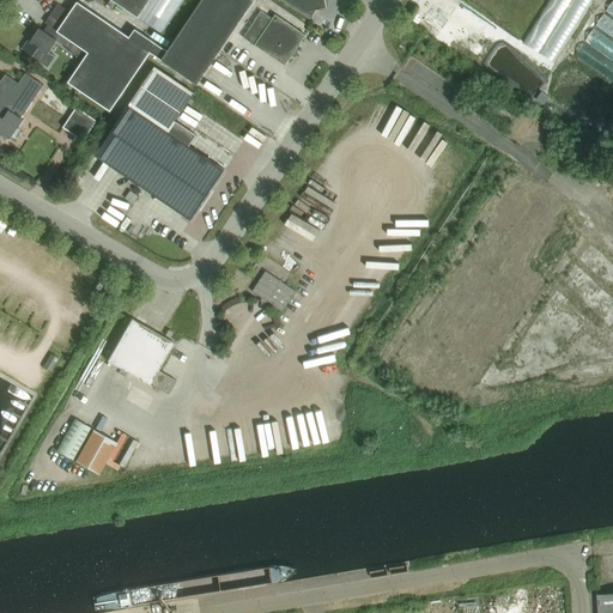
[(83,61),(71,79),(68,83),(110,111),(151,52),(198,84),(254,1),(253,0),(201,0),(168,52),(137,28),(129,37),(78,2),(71,12),(59,4),(50,17),(52,18),(62,25),(58,31),(58,32),(54,38),(58,41),(67,47),(66,49),(83,61)]
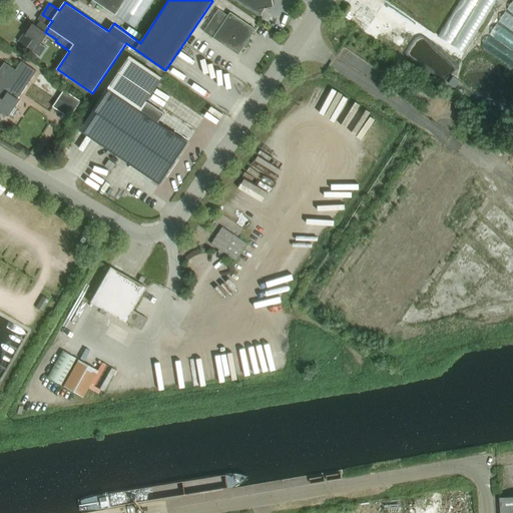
[(93,0),(116,15),(125,0),(93,0)]
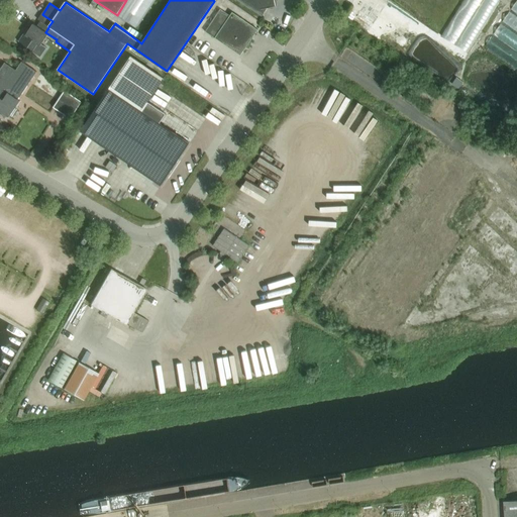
[(126,0),(117,15),(137,28),(156,0),(126,0)]
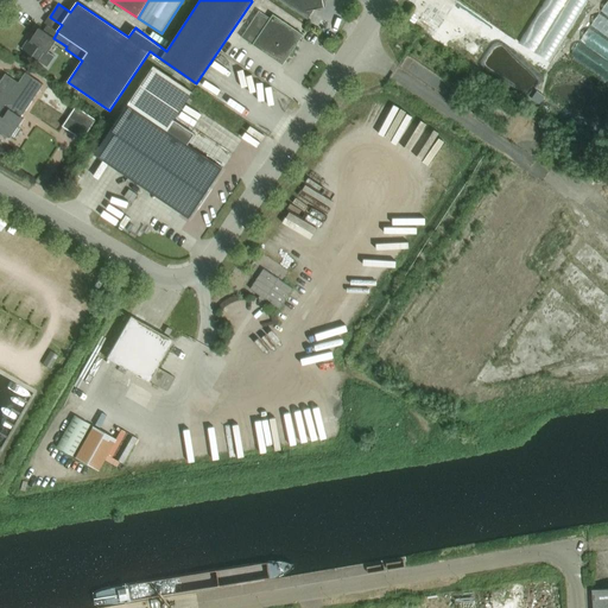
[(279,0),(308,19),(315,8),(324,7),(322,0),(279,0)]
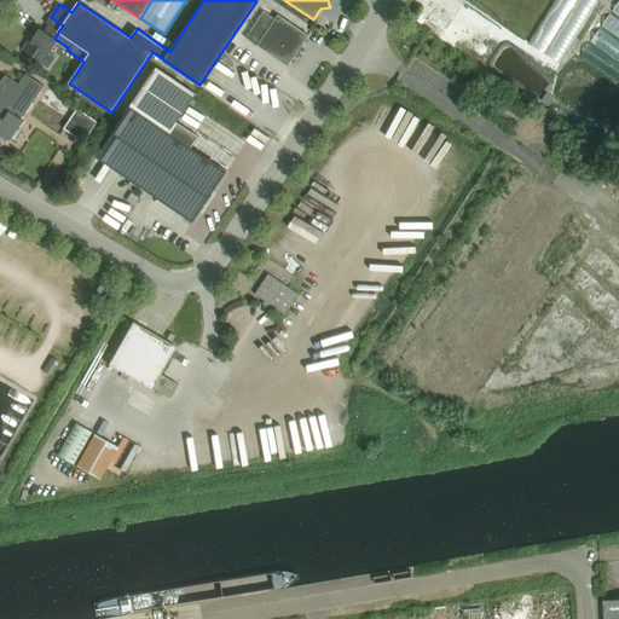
[(275,19),(264,11),(246,39),(258,46),(288,67),(308,36),(278,15),(275,19)]
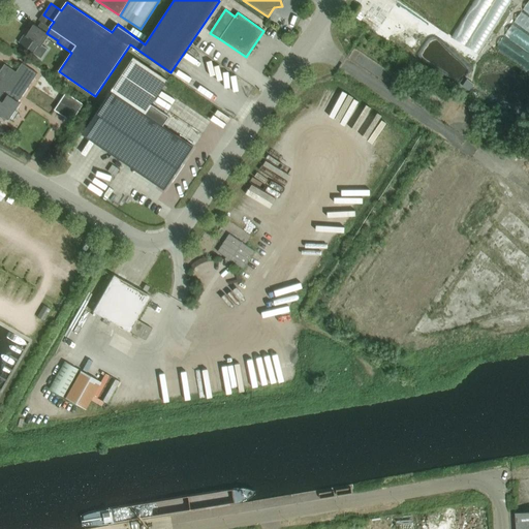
[(47,33),(38,27),(34,24),(26,36),(25,34),(20,42),(34,52),(38,45),(41,47),(50,35),(47,33)]
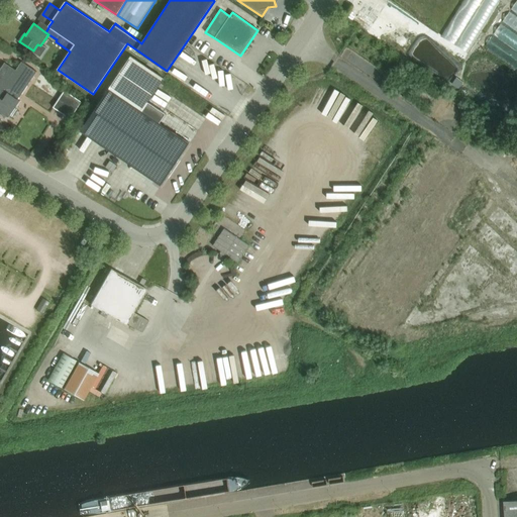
[(130,57),(109,89),(141,111),(113,152),(157,182),(163,174),(166,175),(187,142),(174,133),(159,123),(166,114),(147,102),(164,79),(130,57)]
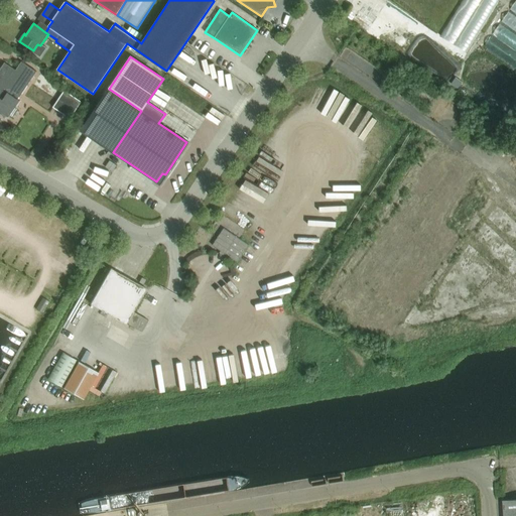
[(18,100),(37,72),(22,61),(16,71),(5,62),(0,70),(0,111),(0,112),(7,117),(9,118),(20,101),(18,100)]
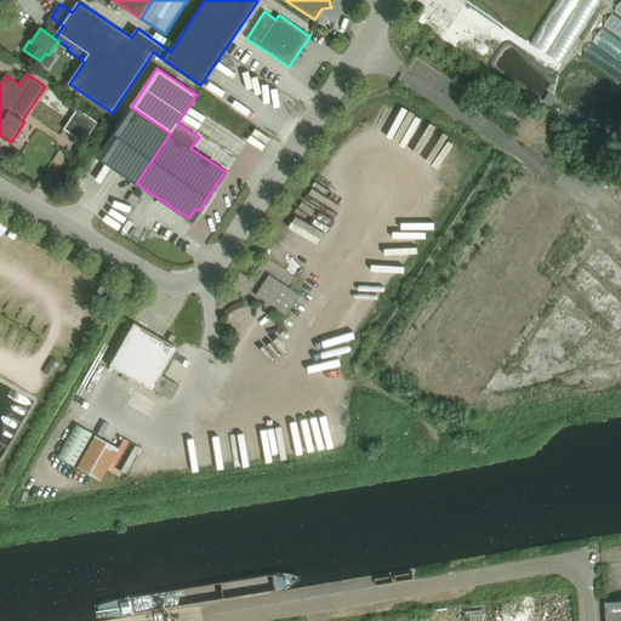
[(131,107),(97,158),(136,183),(170,134),(131,107)]
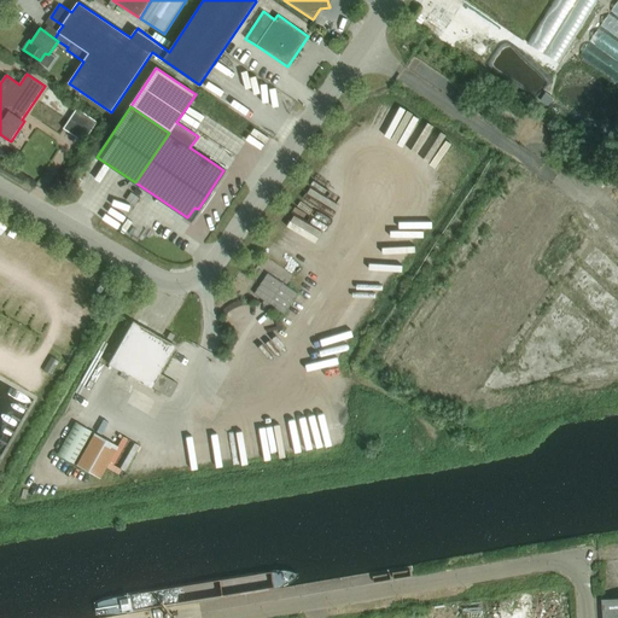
[(77,110),(66,128),(87,141),(98,123),(77,110)]
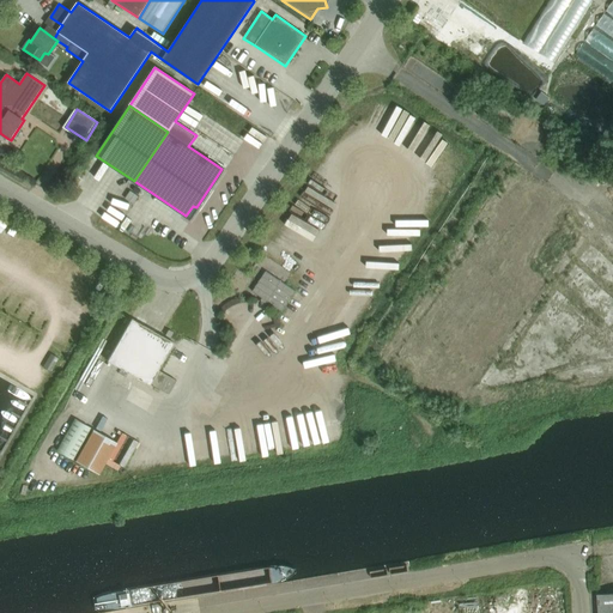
[(219,146),(236,149),(238,134),(223,131),(219,146)]
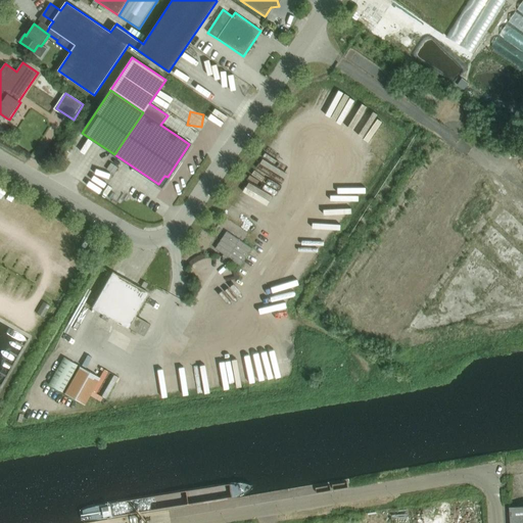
[(67,146),(62,153),(67,156),(72,149),(67,146)]
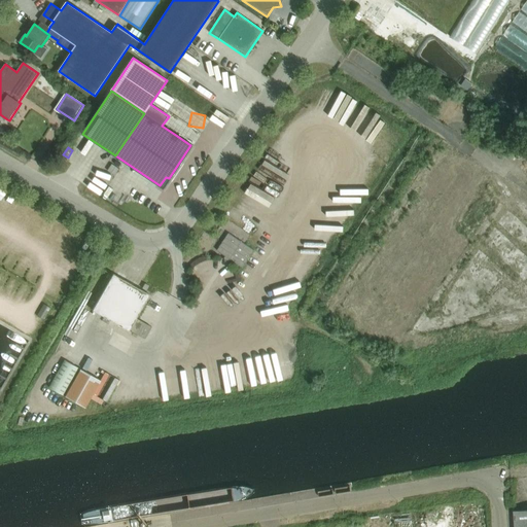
[(229,234),(216,251),(242,268),(254,250),(229,234)]
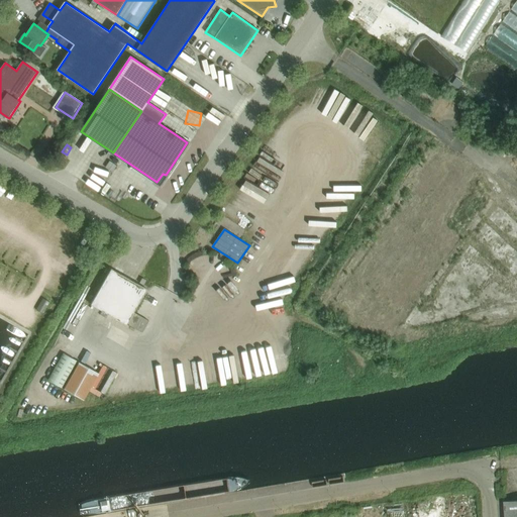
[(141,331),(147,321),(133,312),(146,289),(110,269),(90,304),(126,324),(126,323),(141,331)]
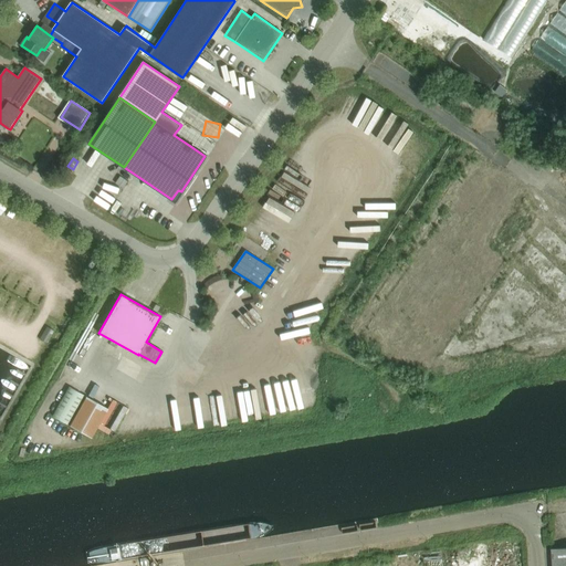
[(48,344),(55,331),(48,326),(41,339),(48,344)]
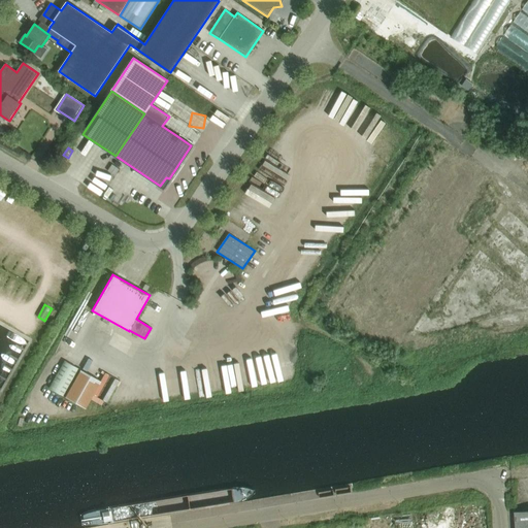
[(265,359),(269,386),(296,382),(292,354),(265,359)]
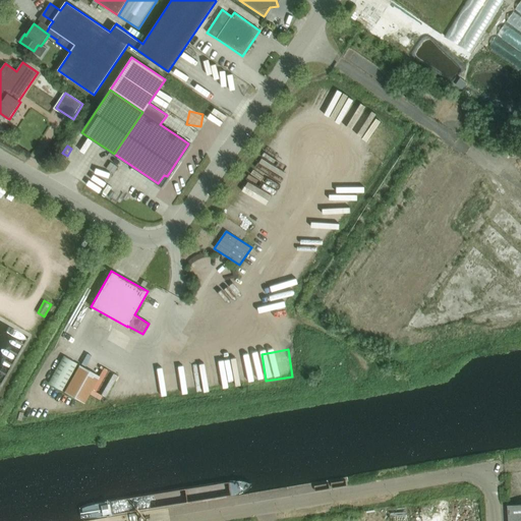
[(63,391),(78,364),(64,356),(49,384),(63,391)]
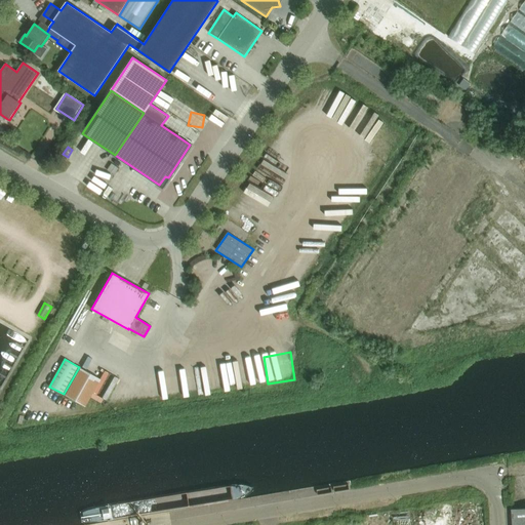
[(99,379),(79,367),(64,394),(84,406),(99,379)]
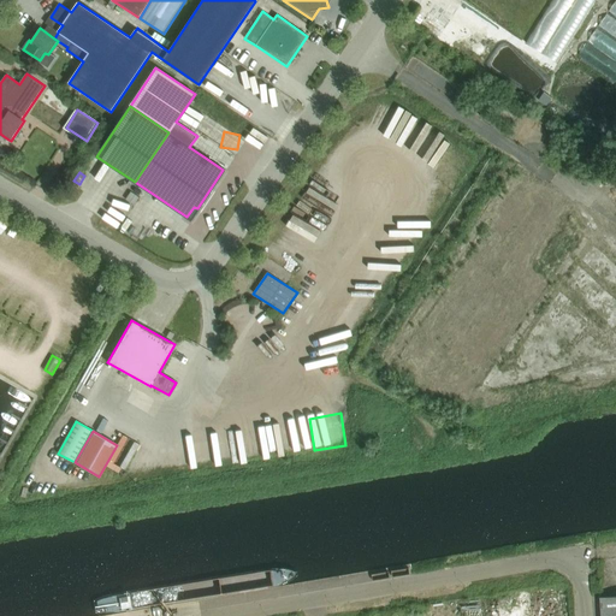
[(602,615),(615,615),(615,596),(600,598),(602,615)]
